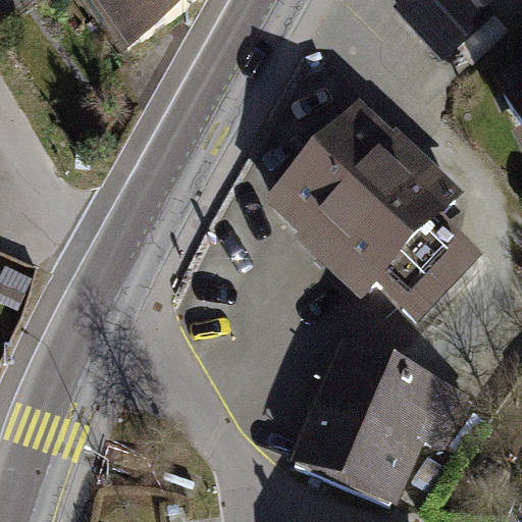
[(95,0),(129,50),(203,0),(95,0)]
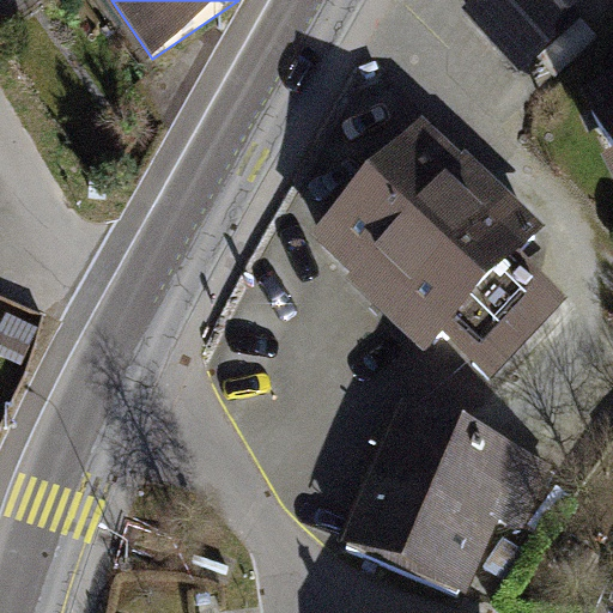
[(491,0),(471,20),(523,77),(577,26),(570,19),(590,0),(491,0)]
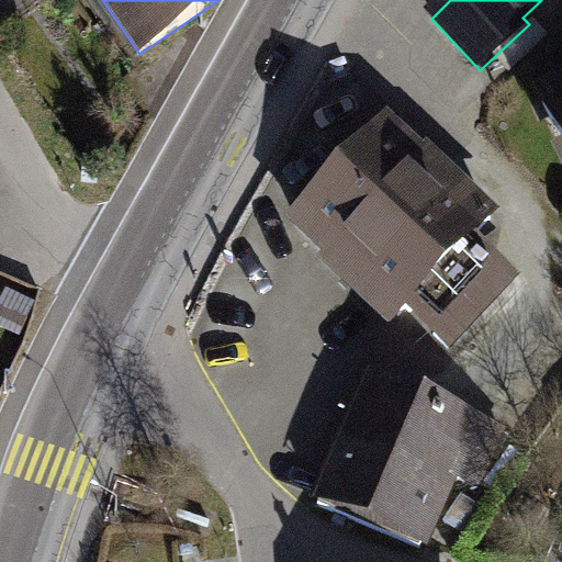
[(561,90),(542,101),(561,136),(561,155),(554,160),(561,173),(561,90)]
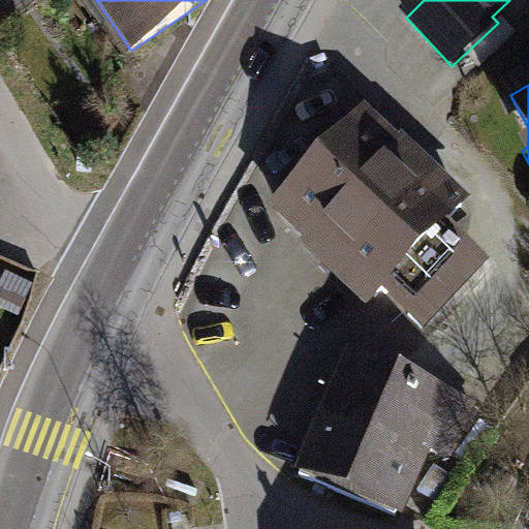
[(368,103),(270,205),(306,238),(302,242),(352,290),(366,303),(382,285),(425,327),(490,259),(447,218),(466,199),(434,167),(419,182),(387,152),(402,137),(368,103)]
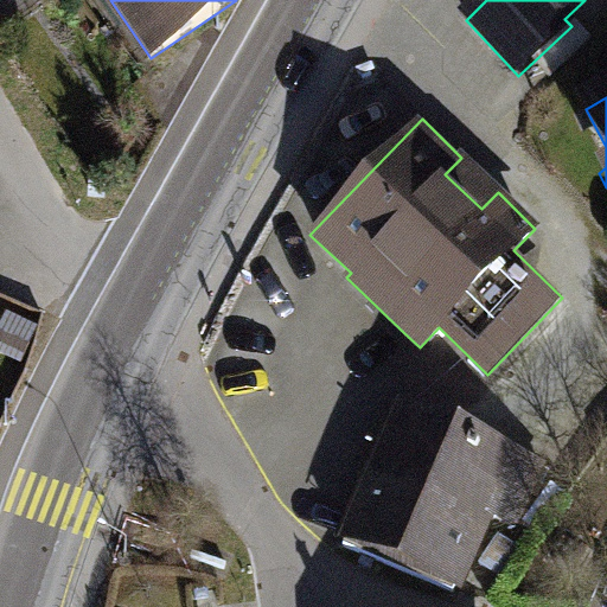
[(541,468),(393,409),(338,543),(459,593),(490,518),(516,529),(541,468)]
